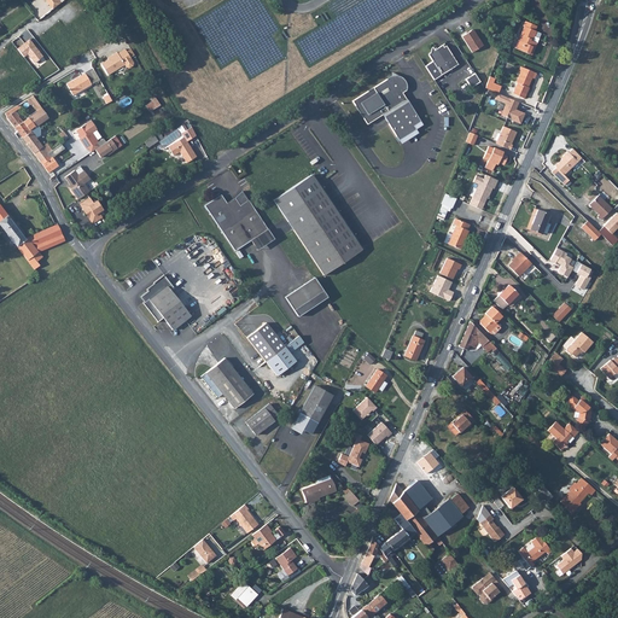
[(530,39),(532,39),(536,30),(535,30),(536,25),(525,21),(523,27),(524,27),(514,47),(529,53),(531,46),(535,47),(536,42),(530,40),(530,39)]
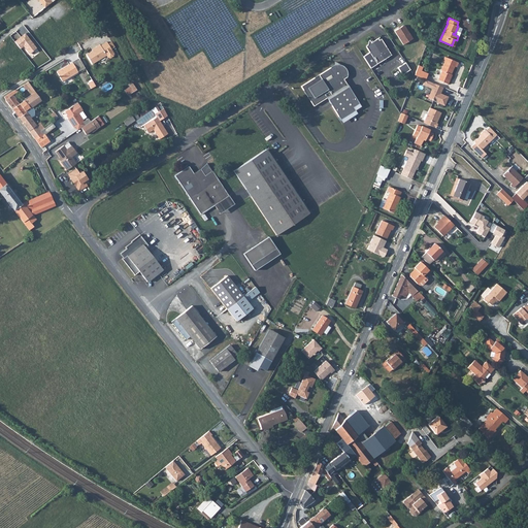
[(395,32),(403,45),(413,39),(404,26),(395,32)]
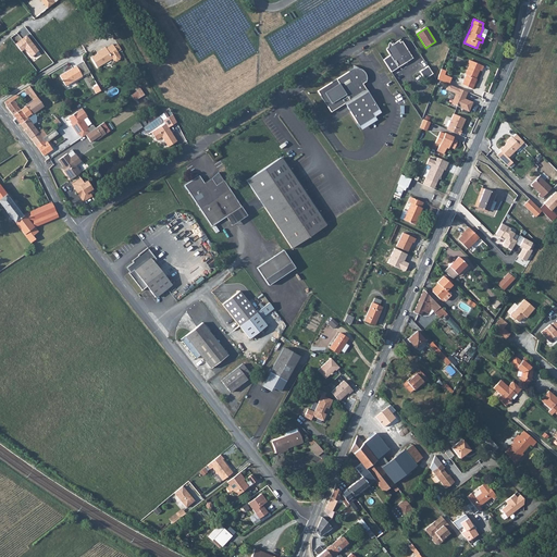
[(487,29),(483,27),(480,35),(478,35),(478,36),(483,38),(487,29)]
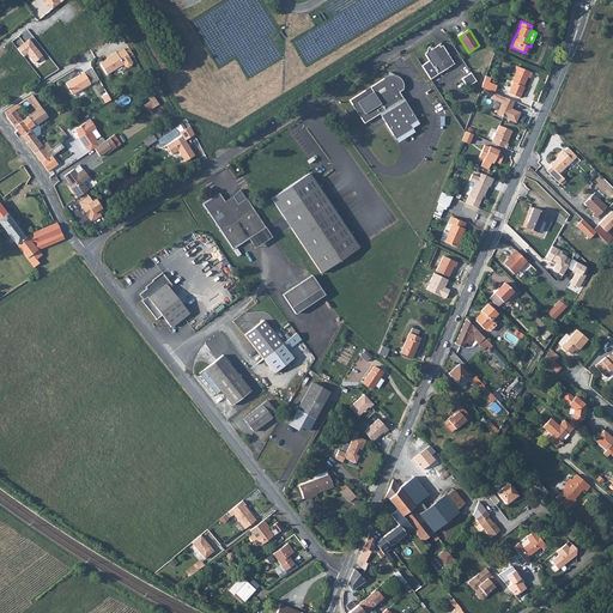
[(29,37),(17,48),(23,56),(26,54),(34,62),(43,55),(29,37)]
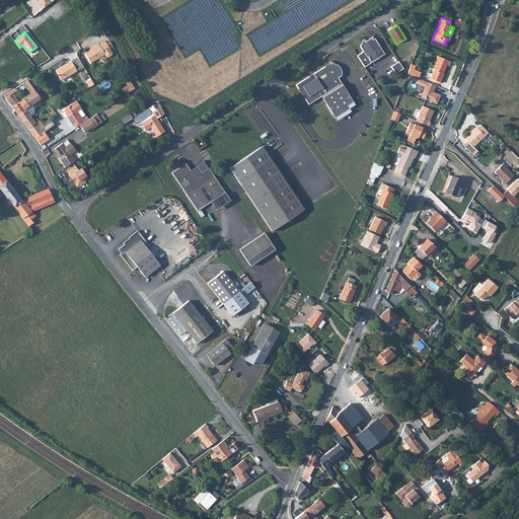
[(357,56),(364,67),(384,54),(374,36),(368,41),(366,38),(363,40),(362,45),(360,46),(364,51),(357,56)]
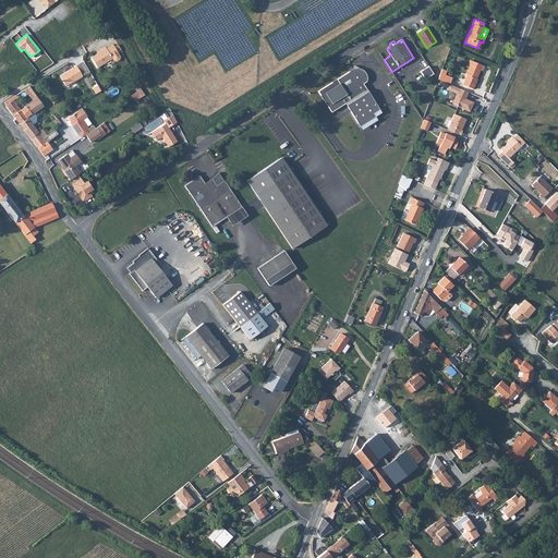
[(119,60),(120,57),(112,45),(106,49),(105,48),(101,50),(102,51),(97,55),(91,58),(97,68),(112,59),(113,61),(116,61),(119,60)]
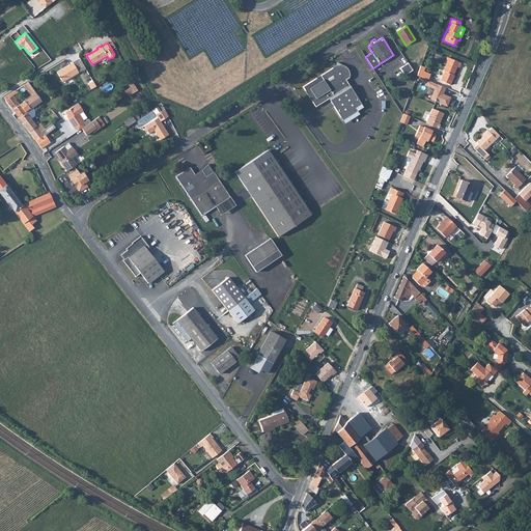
[(44,61),(40,55),(45,53),(42,48),(31,53),(34,58),(30,60),(33,66),(44,61)]
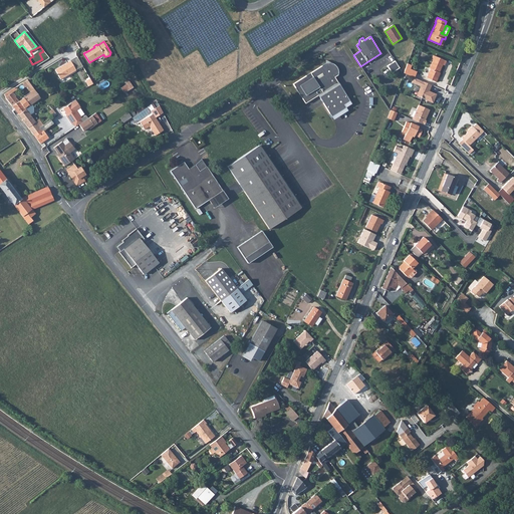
[(0,65),(3,69),(15,60),(12,56),(8,59),(1,50),(0,50),(0,65)]
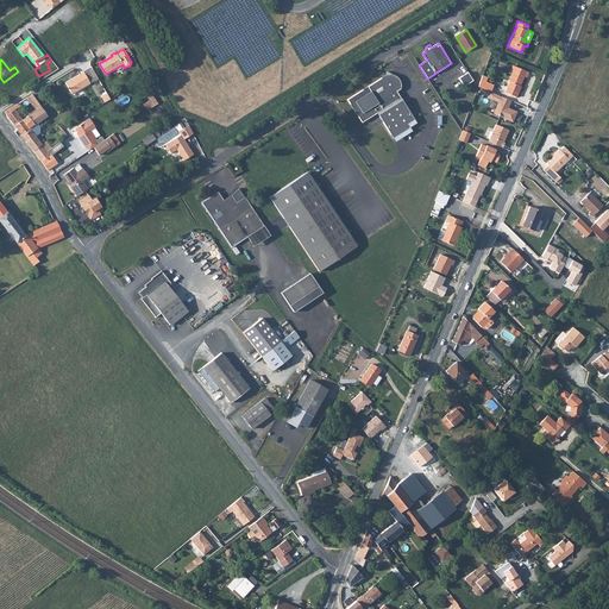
[(527,71),(512,66),(509,70),(512,70),(507,81),(508,81),(504,92),(515,96),(519,88),(518,87),(523,75),(525,76),(527,71)]
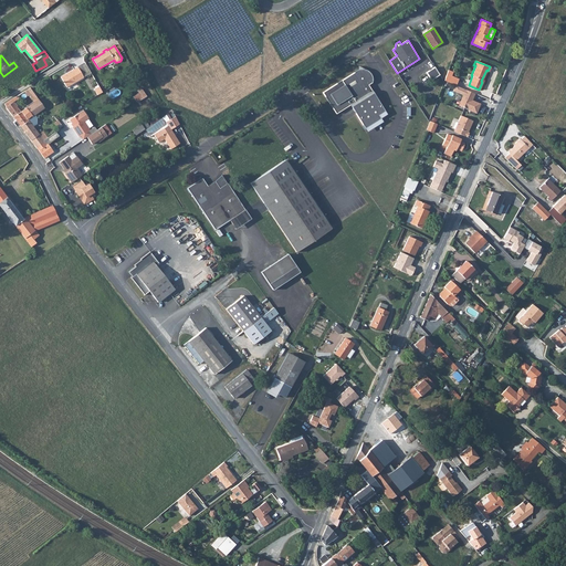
[(27,64),(7,81),(13,88),(33,72),(27,64)]
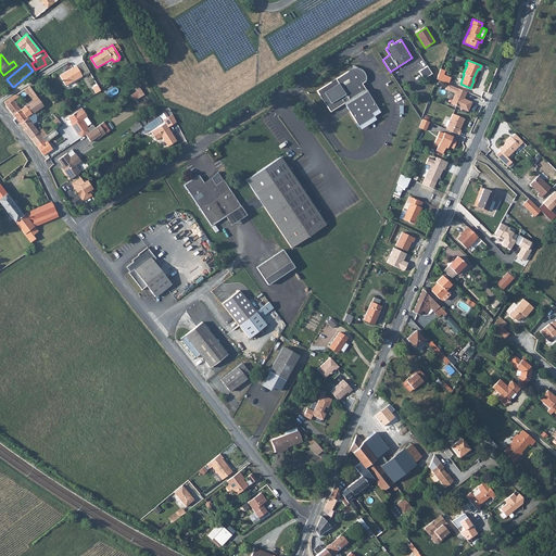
[(75,65),(58,75),(64,86),(81,76),(75,65)]
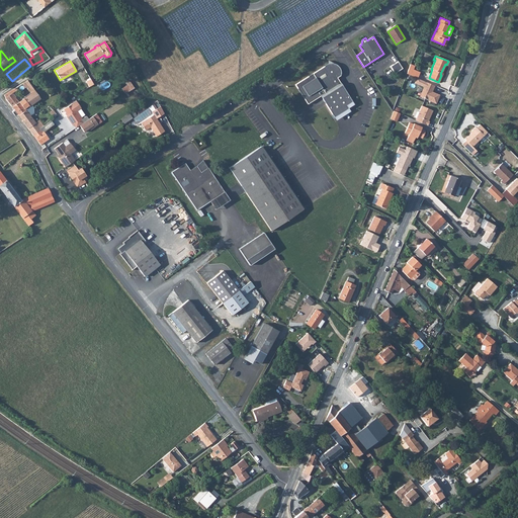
[(390,66),(394,72),(402,68),(398,61),(390,66)]
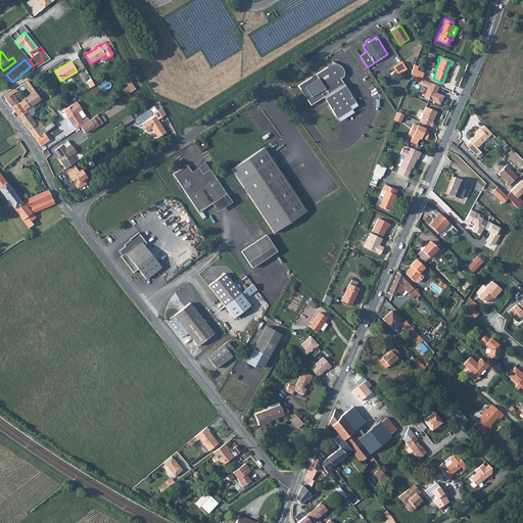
[(324,97),(334,113),(354,100),(340,79),(342,78),(343,76),(344,75),(344,73),(343,70),(341,66),(339,64),(336,63),(335,62),(333,62),(332,63),(328,66),(298,85),(311,105),(324,97)]
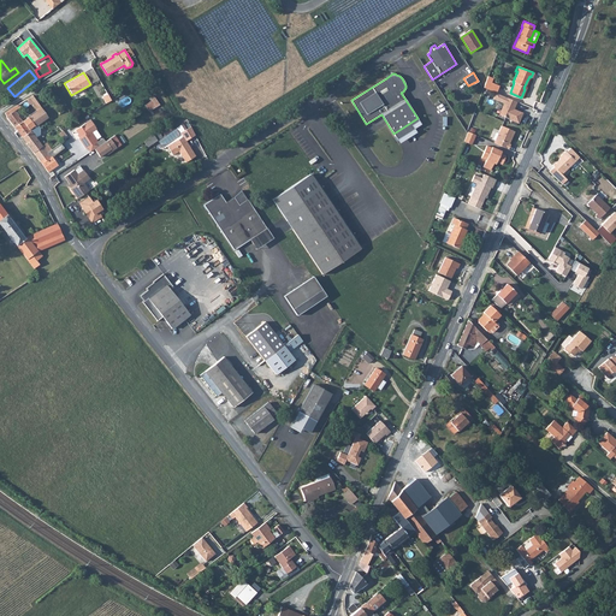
[(496,92),(498,86),(491,82),(486,80),(483,87),(496,92)]
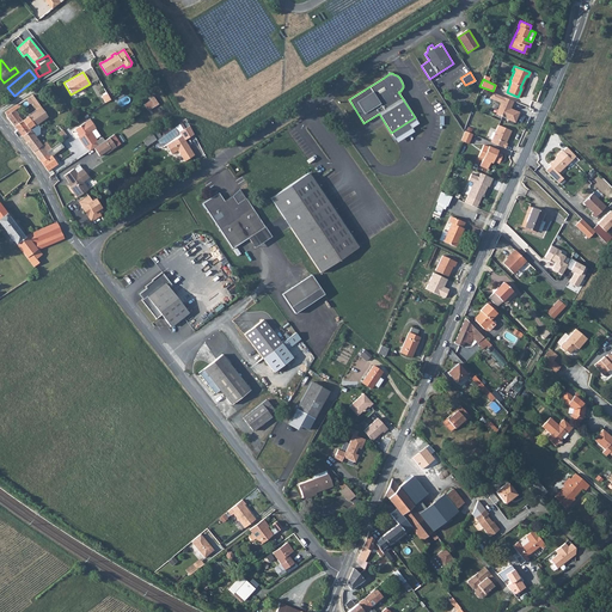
[(32,95),(26,99),(29,103),(31,102),(36,109),(40,106),(35,99),(32,95)]
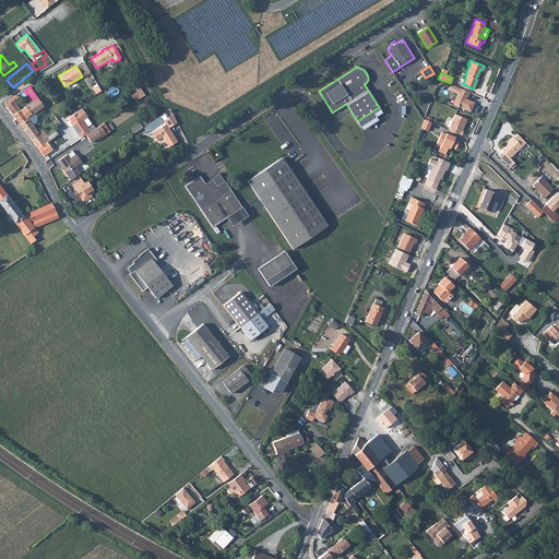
[(466,96),(467,92),(459,87),(452,103),(470,110),(473,102),(464,97),(465,95),(466,96)]
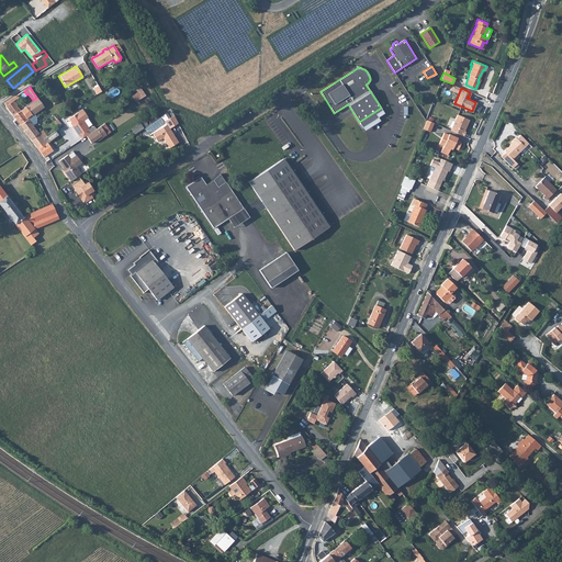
[(133,96),(138,102),(147,96),(142,89),(133,96)]
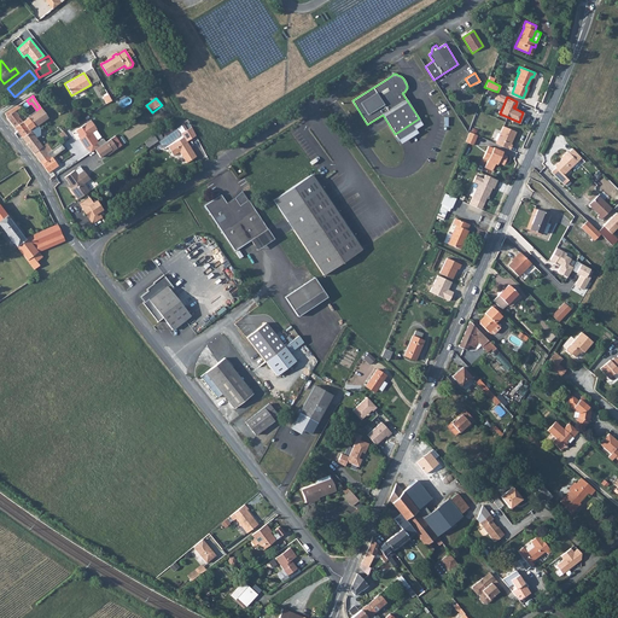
[(6,117),(22,138),(30,132),(29,130),(23,122),(22,122),(13,111),(12,109),(5,114),(5,116),(6,117)]
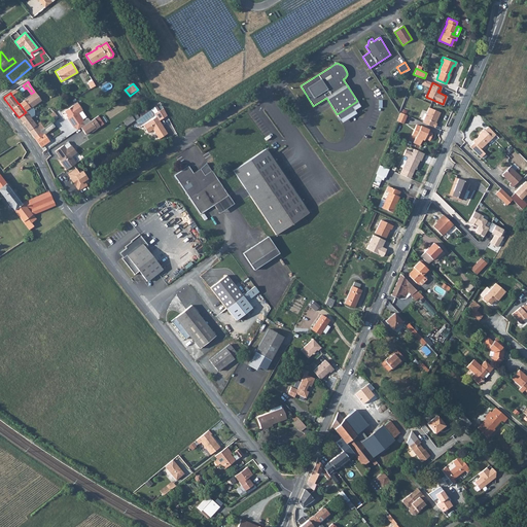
[(35,93),(24,101),(29,108),(40,100),(35,93)]
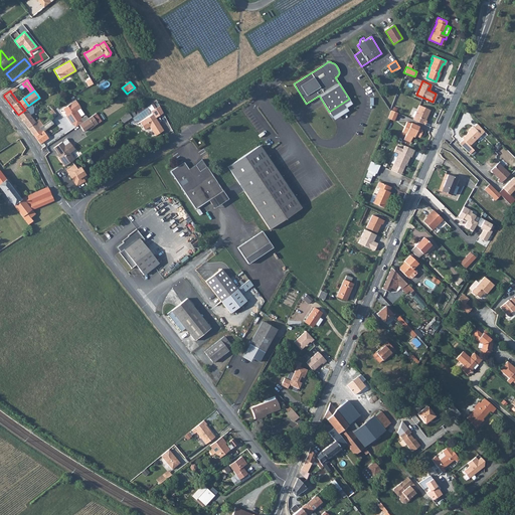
[(24,109),(28,106),(23,99),(19,102),(24,109)]
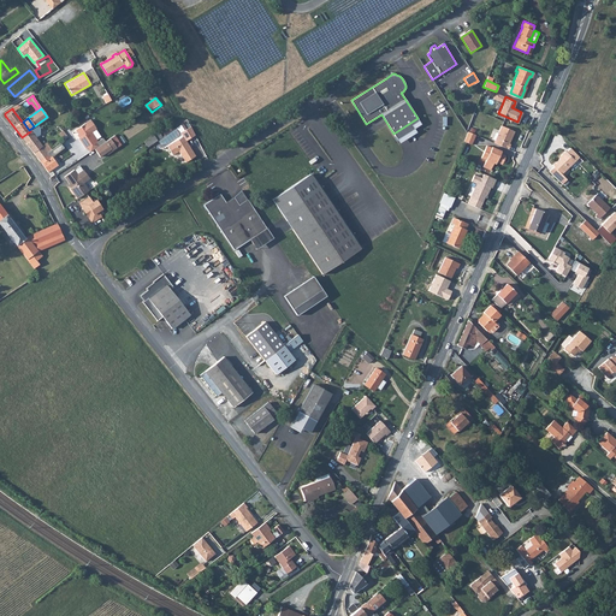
[(418,118),(394,134),(398,140),(415,129),(413,125),(419,122),(418,118)]
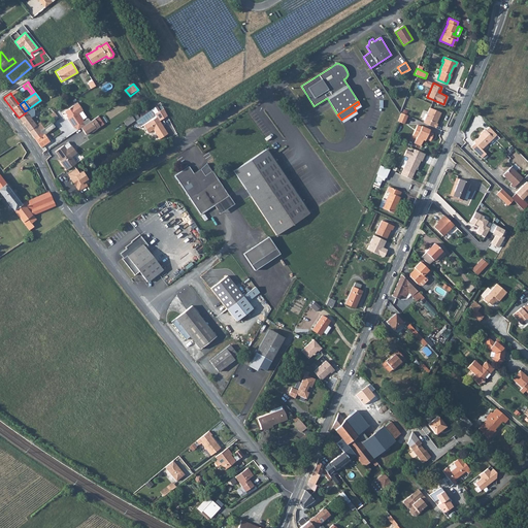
[(71,124),(81,118),(78,112),(83,109),(77,102),(65,110),(69,117),(67,118),(71,124)]
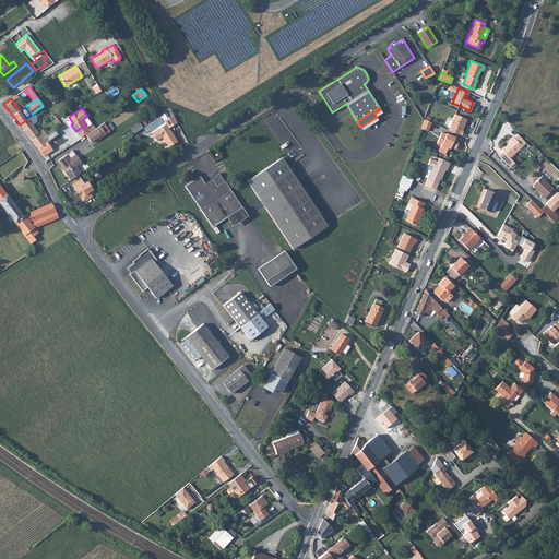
[(51,114),(49,115),(58,127),(61,125),(57,118),(54,114),(51,115),(51,114)]
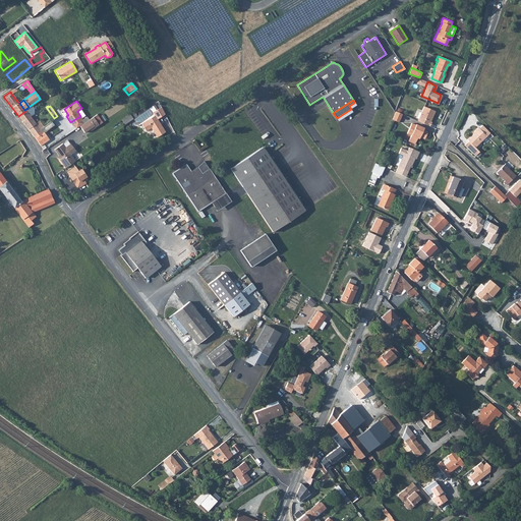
[(417,120),(429,125),(430,121),(429,121),(435,110),(423,106),(417,120)]
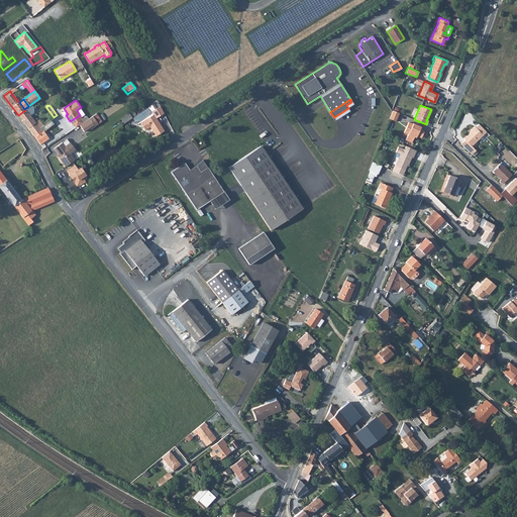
[(152,114),(139,122),(144,129),(149,126),(156,135),(164,130),(156,117),(160,115),(156,108),(150,111),(152,114)]
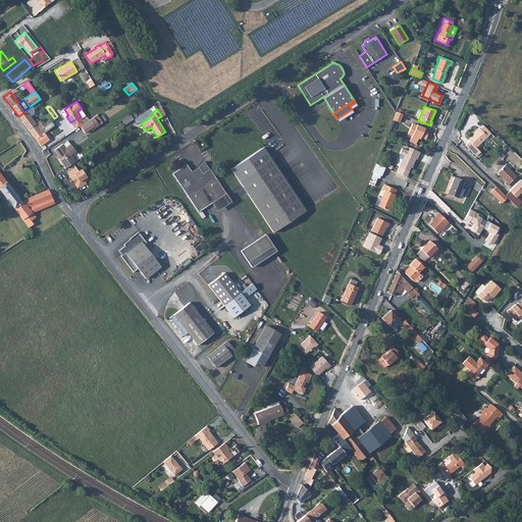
[(403,113),(396,110),(393,118),(399,121),(403,113)]
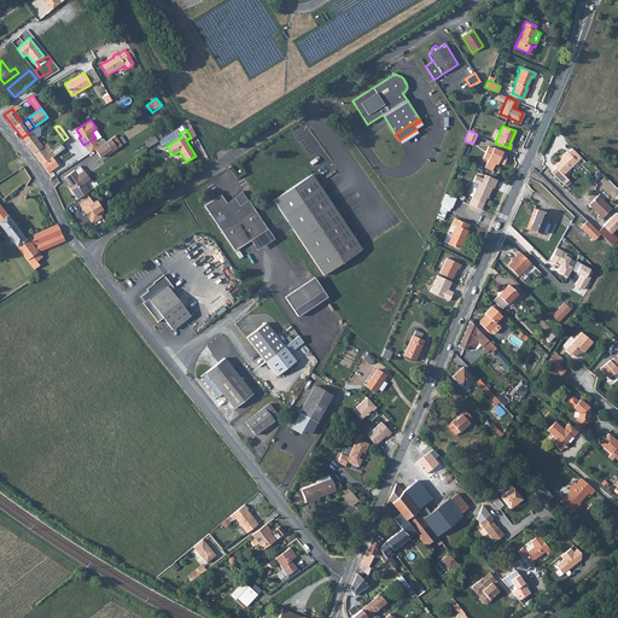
[(27,144),(39,161),(47,153),(30,132),(22,138),(27,144)]
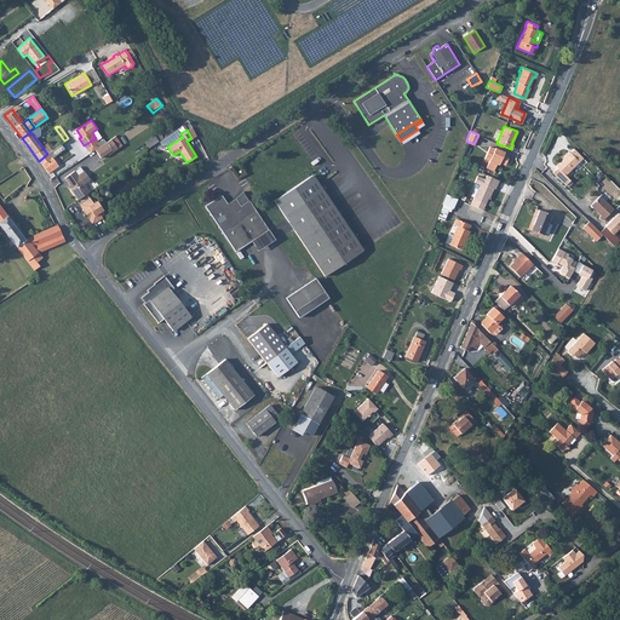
[(84,145),(86,149),(89,148),(96,143),(98,142),(96,138),(84,145)]
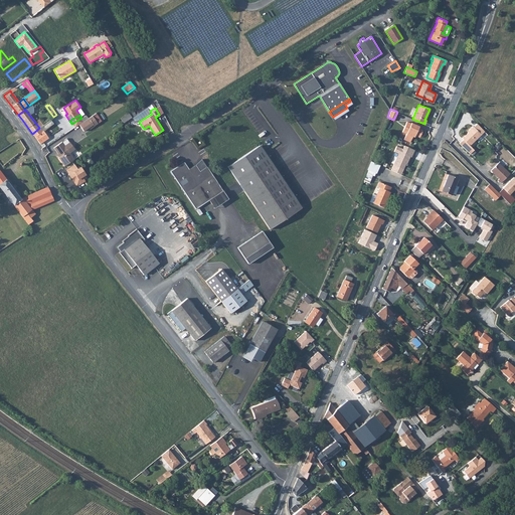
[(93,127),(97,124),(92,116),(81,122),(78,125),(82,131),(92,125),(93,127)]
